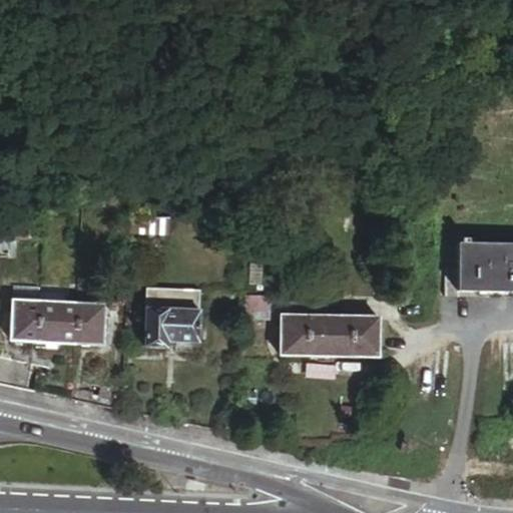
[(168,219),(131,218),(131,232),(168,234),(168,219)]
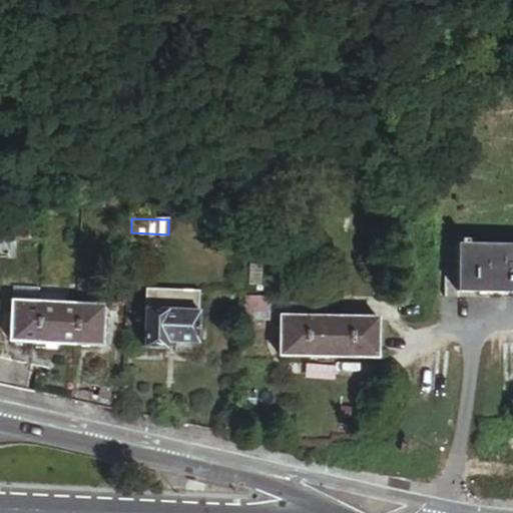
[(31,221),(1,222),(0,233),(0,239),(15,238),(31,238),(31,221)]
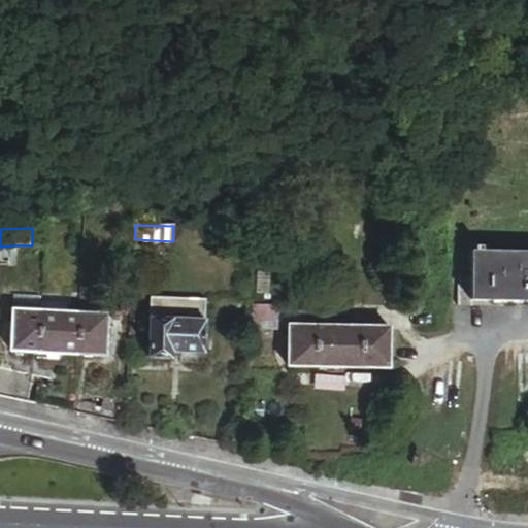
[(15,245),(0,246),(0,267),(17,267),(15,245)]
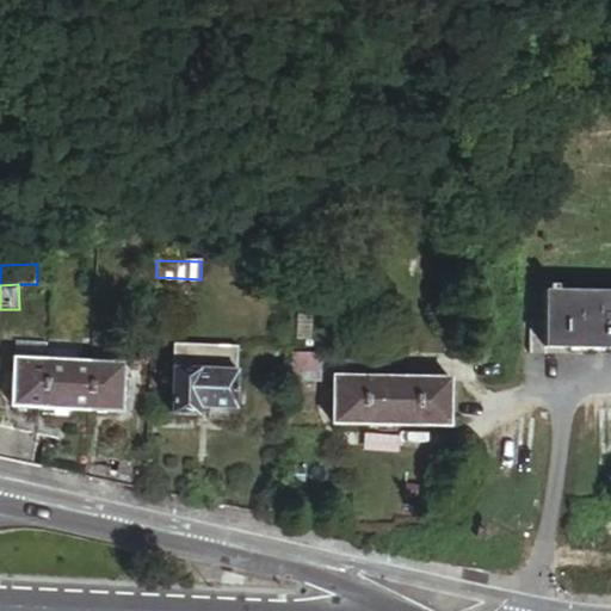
[(610,291),(544,291),(544,321),(530,321),(529,356),(610,357),(610,291)]
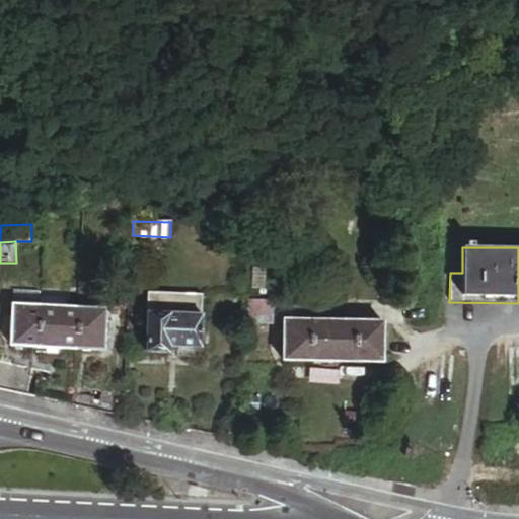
[(147,290),(146,310),(200,313),(201,293),(147,290)]
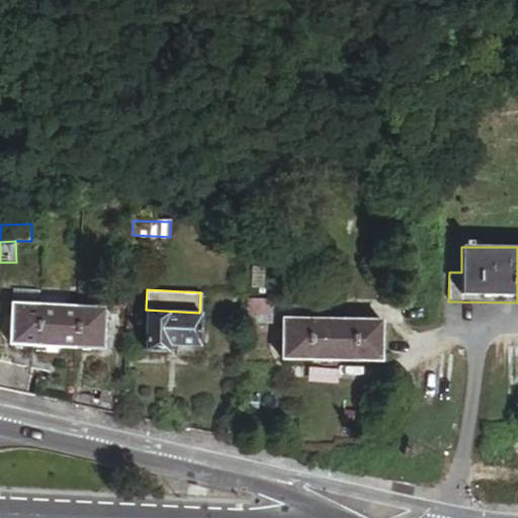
[(12,290),(11,306),(37,307),(37,291),(12,290)]
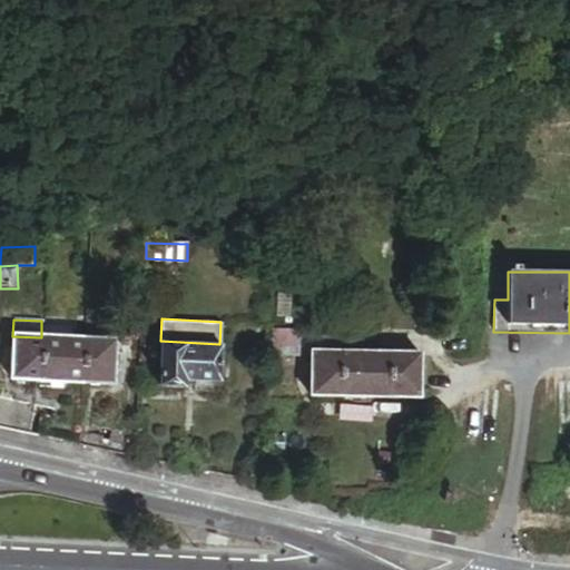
[(40,381),(42,337),(41,337),(12,336),(10,379),(32,380),(40,381)]
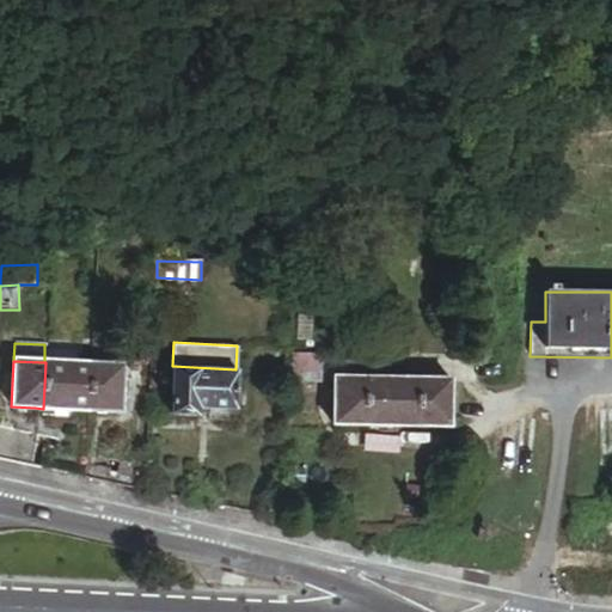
[(90,410),(91,365),(46,362),(43,409),(54,409),(66,409),(90,410)]
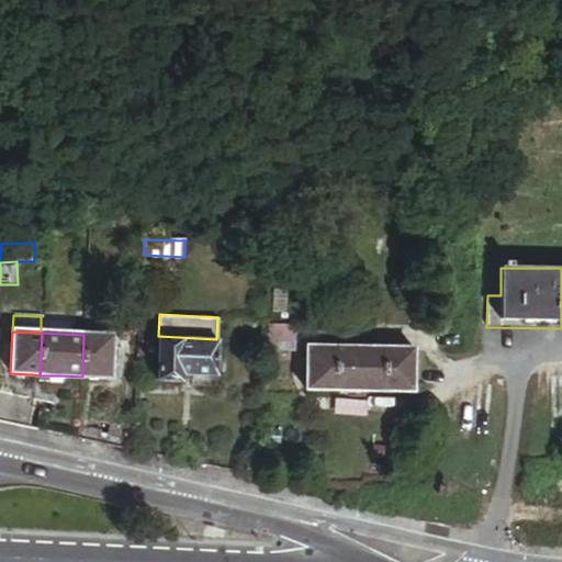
[(112,336),(83,335),(82,377),(111,378),(112,336)]
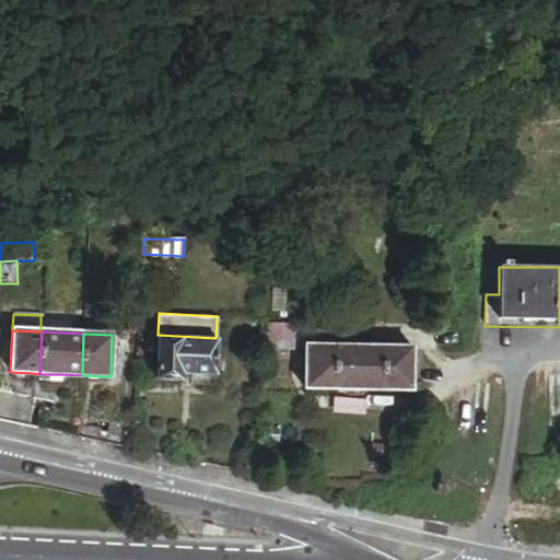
[(216,338),(158,335),(155,378),(181,380),(181,373),(213,374),(216,338)]
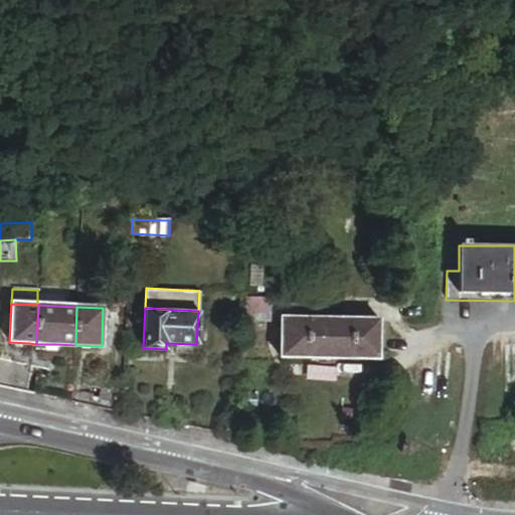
[(378,321),(281,318),(280,357),(377,360),(378,321)]
